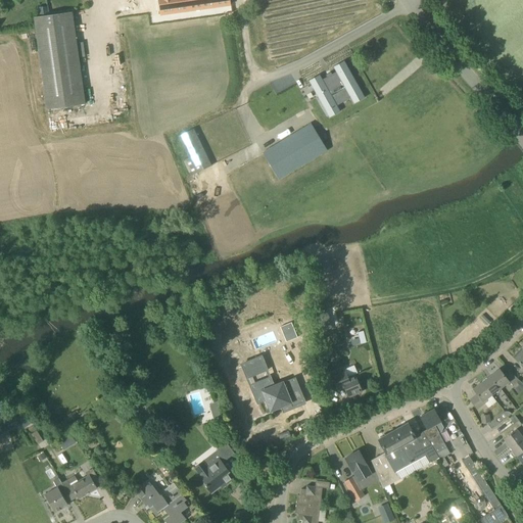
[(157,0),(160,15),(231,5),(230,0),(157,0)]
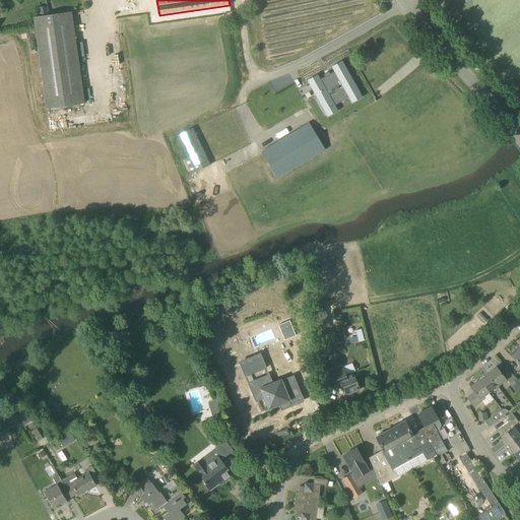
[(39,16),(49,15),(48,6),(38,8),(39,16)]
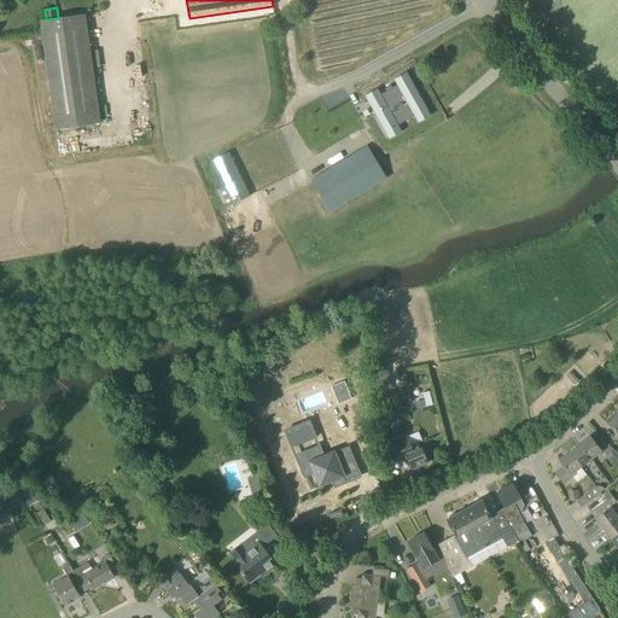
[(56,129),(100,123),(85,15),(58,18),(46,19),(40,21),(56,129)]
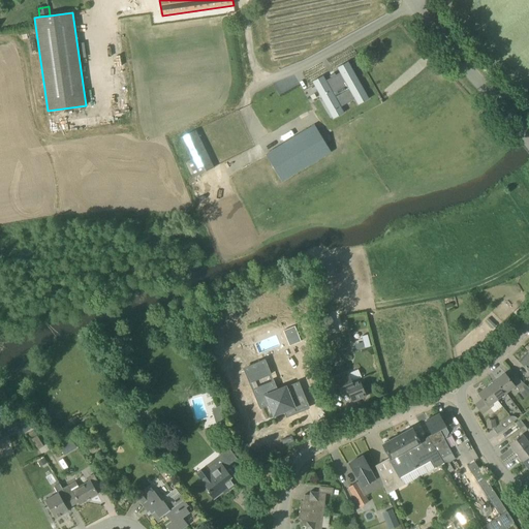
[(1,20),(2,29),(13,28),(13,19),(1,20)]
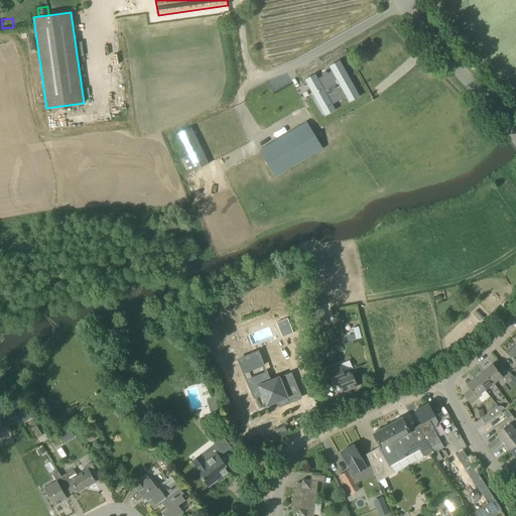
[(368,89),(347,53),(336,59),(339,65),(335,67),(334,66),(333,66),(334,68),(331,70),(330,68),(329,69),(330,70),(326,73),(323,68),(312,75),(331,104),(341,98),(334,87),(348,79),(358,96),(368,89)]
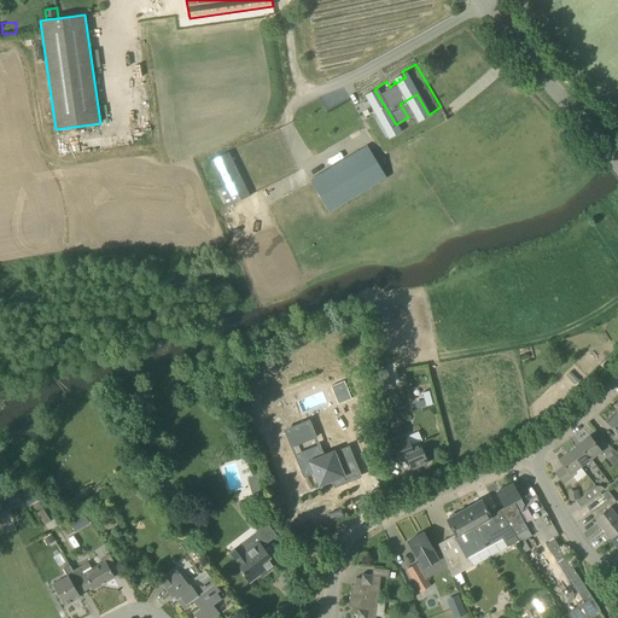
[(91,139),(92,145),(120,140),(118,134),(91,139)]
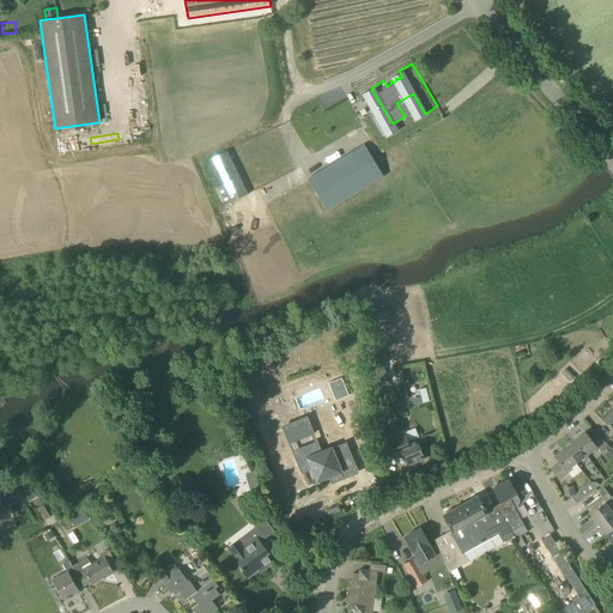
[(328,210),(383,176),(364,145),(309,178),(328,210)]
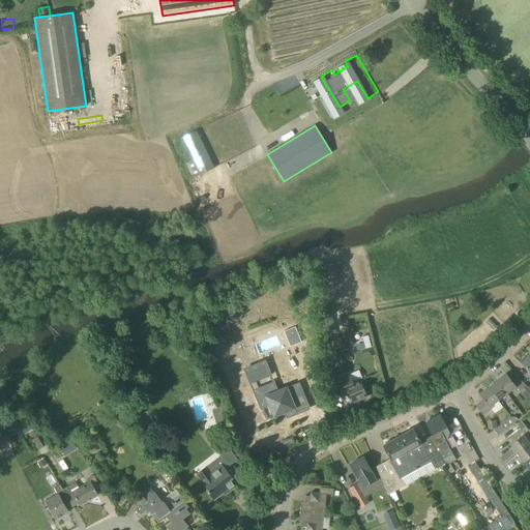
[(194,177),(214,168),(197,129),(181,137),(193,158),(186,162),(194,177)]
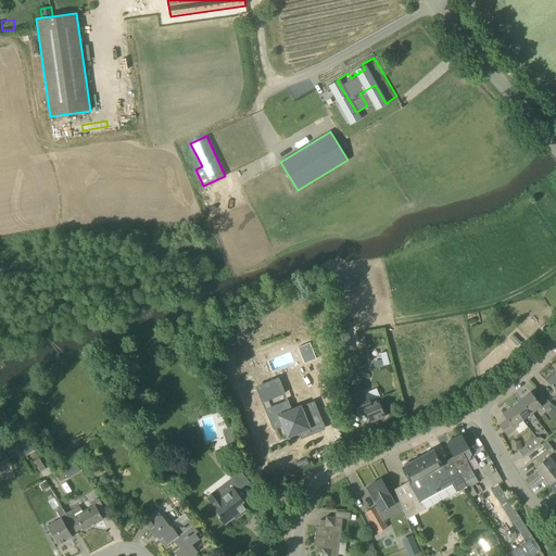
[(336,331),(335,331),(339,352),(348,350),(345,337),(350,336),(348,328),(336,331)]
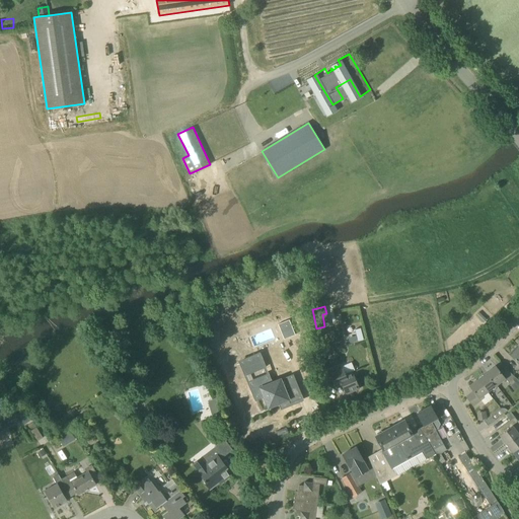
[(518,344),(509,354),(518,363),(518,344)]
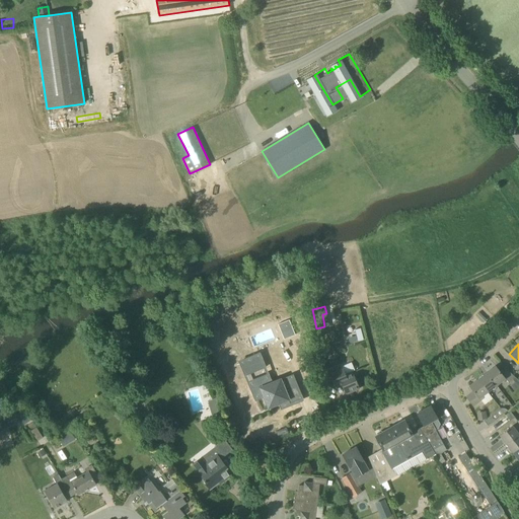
[(346,376),(342,366),(328,372),(334,385),(341,382),(346,394),(359,389),(353,374),(346,376)]
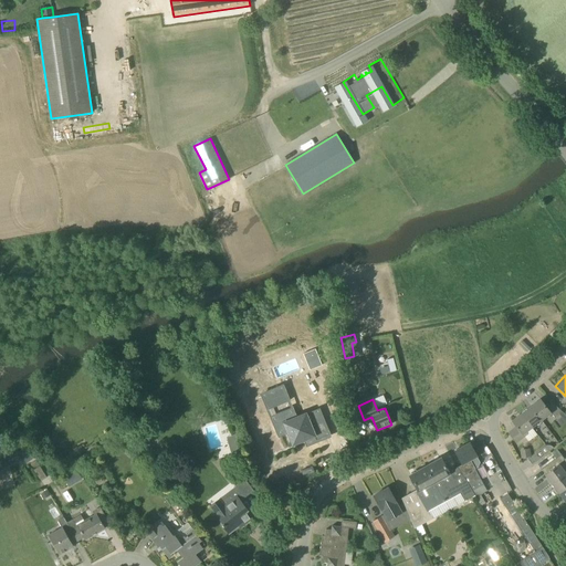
[(548,418),(553,415),(541,399),(531,407),(542,420),(547,416),(548,418)]
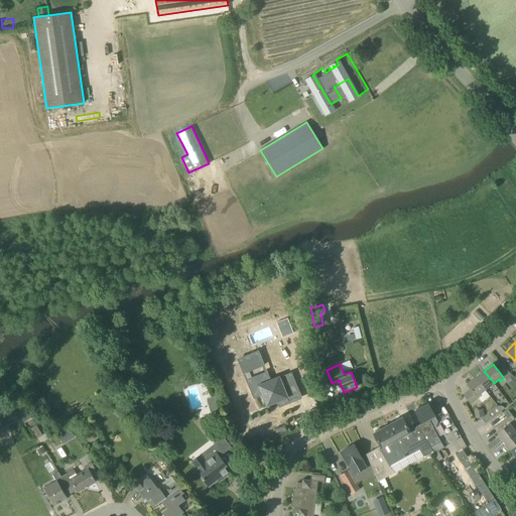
[(495,385),(494,383),(484,371),(475,377),(485,390),(490,386),(491,388),(495,385)]
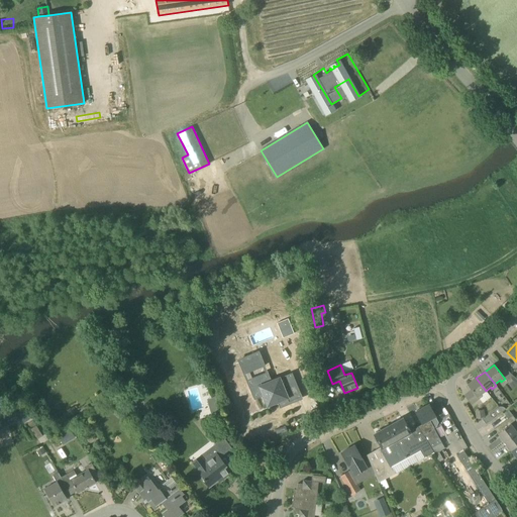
[(301,398),(292,376),(280,381),(279,378),(251,390),(254,399),(263,395),(268,406),(287,398),(289,403),(301,398)]
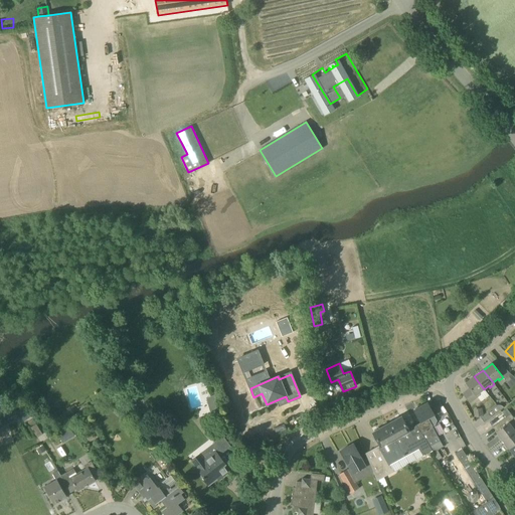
[(481,395),(481,391),(484,389),(474,376),(466,383),(470,388),(462,394),(470,403),(478,397),(481,395)]
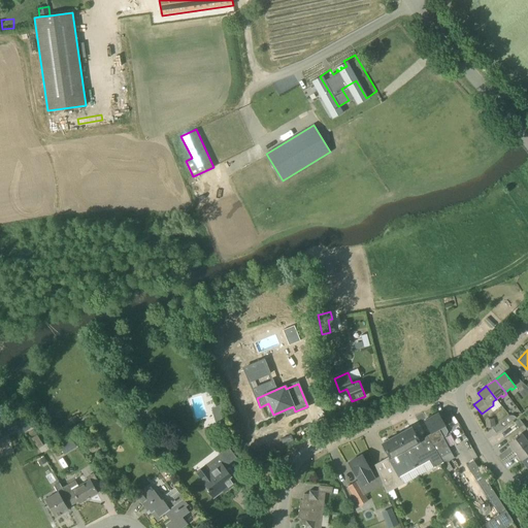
[(224,413),(215,416),(217,425),(226,422),(224,413)]
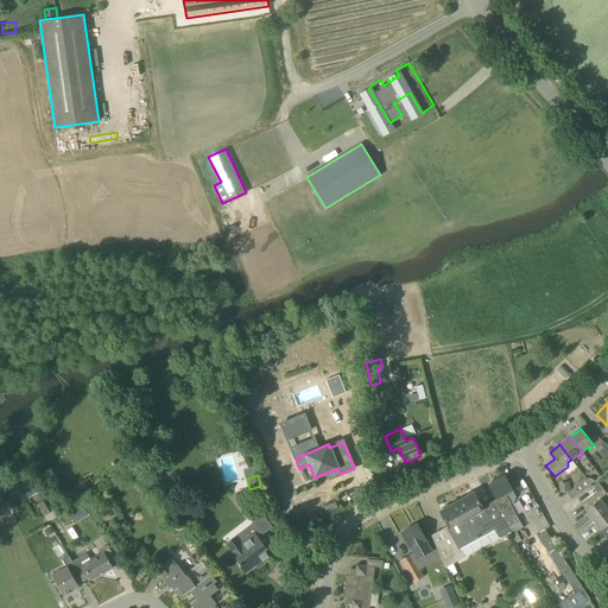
[(512,534),(523,527),(511,504),(513,501),(515,496),(512,491),(511,488),(504,476),(488,485),(496,499),(492,502),(510,532),(512,534)]
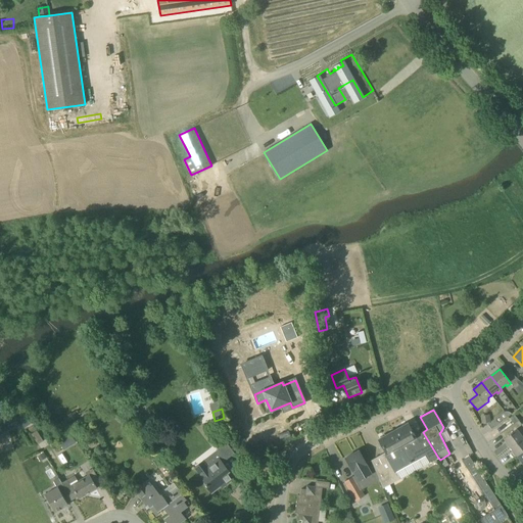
[(75,412),(66,416),(69,422),(78,418),(75,412)]
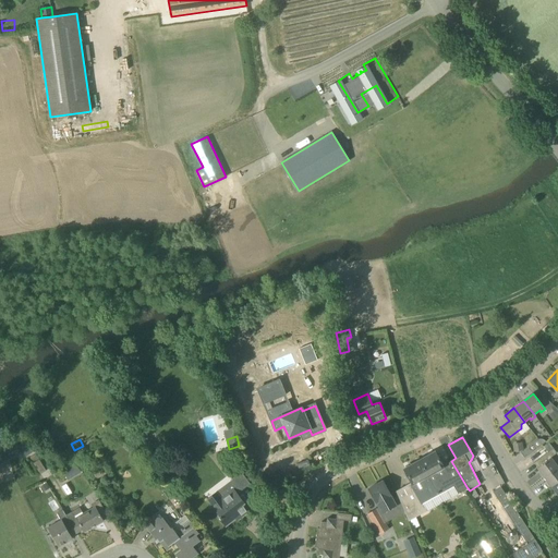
[(524,458),(533,451),(546,441),(545,440),(544,439),(542,439),(541,439),(538,439),(529,446),(521,453),(524,458)]
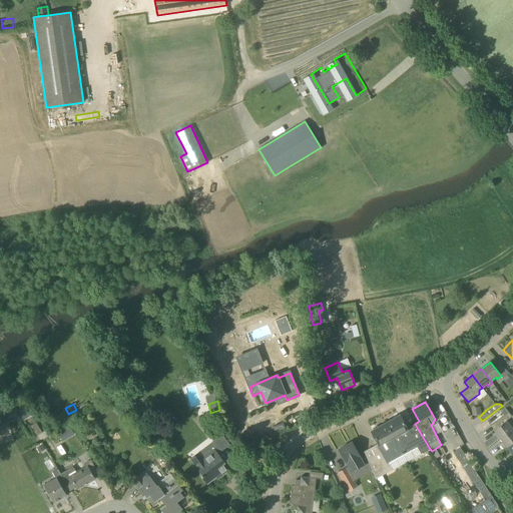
[(13,411),(19,422),(28,416),(22,406),(13,411)]
